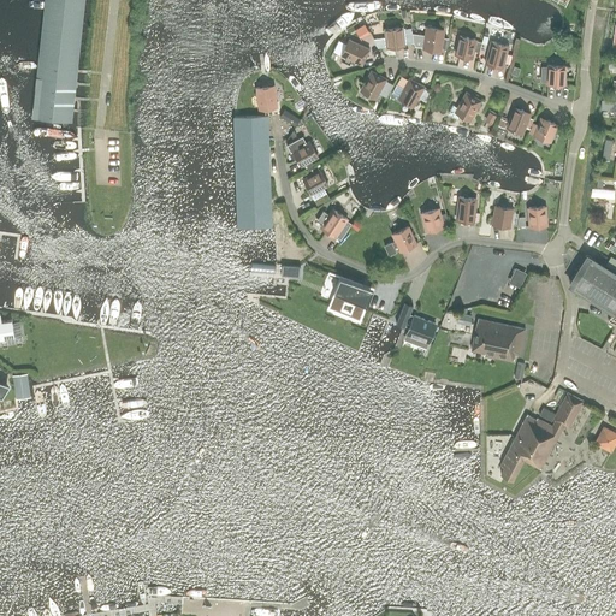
[(36,94),(33,118),(72,122),(73,112),(73,110),(75,101),(75,100),(75,98),(76,87),(78,67),(83,23),(84,13),(84,0),(45,0),(45,10),(43,19),(36,94)]
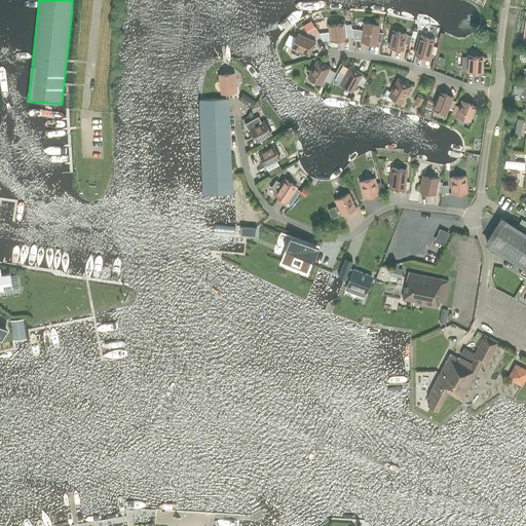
[(311,22),(303,26),(307,32),(314,28),(311,22)]
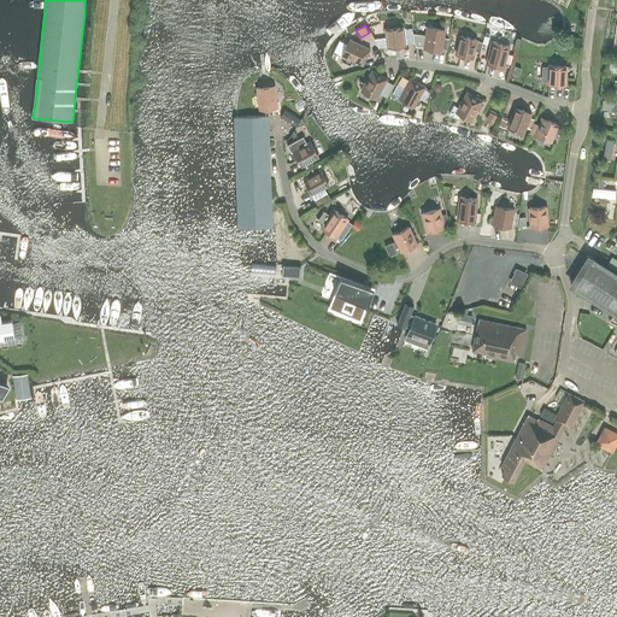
[(386,39),(375,40),(380,48),(387,47),(387,48),(405,47),(405,45),(415,43),(413,34),(412,30),(404,31),(403,28),(386,30),(386,39)]
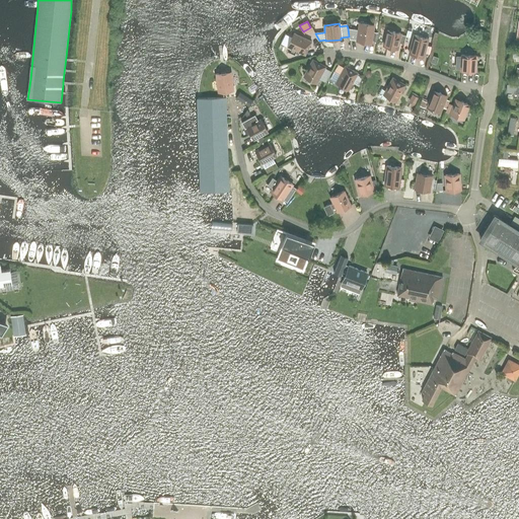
[(358,29),(348,28),(349,36),(349,39),(357,40),(357,42),(371,44),(372,40),(373,32),(374,25),(359,23),(358,29)]
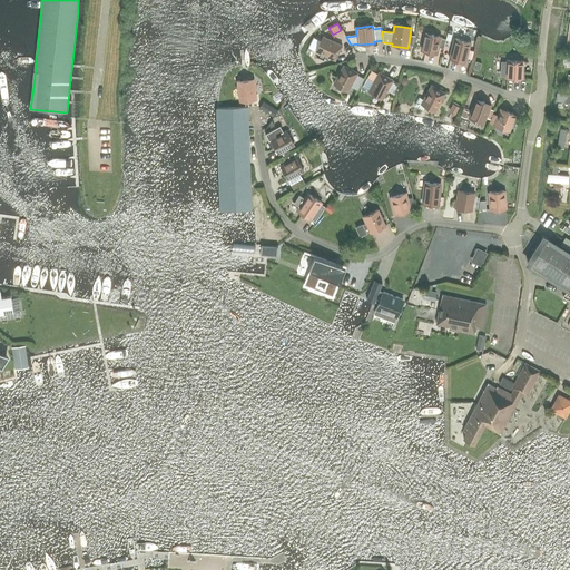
[(444,48),(445,39),(440,38),(441,38),(424,33),(421,51),(436,55),(439,47),(444,48)]
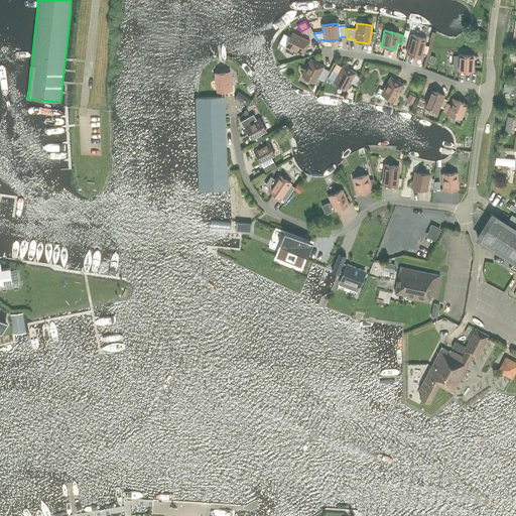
[(283,35),(279,44),(286,47),(303,55),(309,41),(292,33),(290,38),(283,35)]
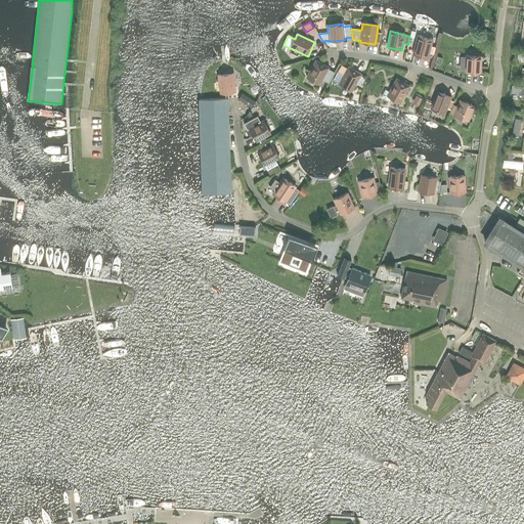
[(431,46),(432,40),(418,36),(412,54),(427,58),(429,53),(431,46)]
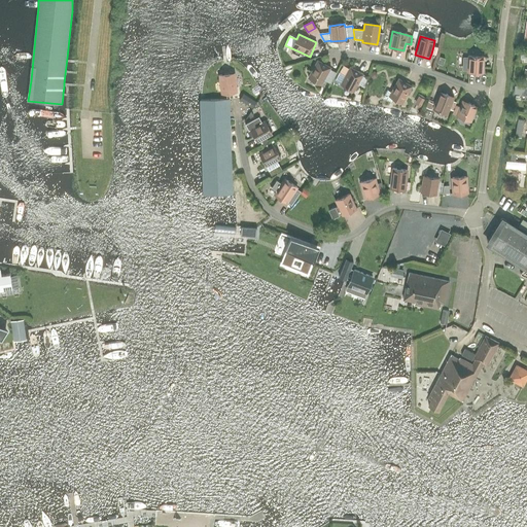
[(468,57),(468,59),(464,58),(463,70),(468,70),(467,72),(483,73),(484,57),(468,57)]
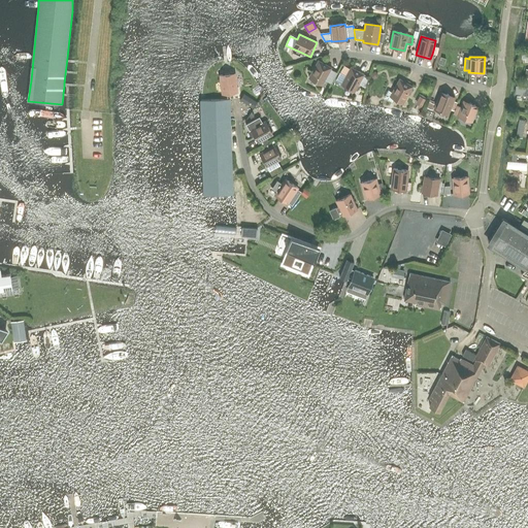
[(330,71),(331,68),(318,61),(308,78),(322,86),(325,79),(330,71)]
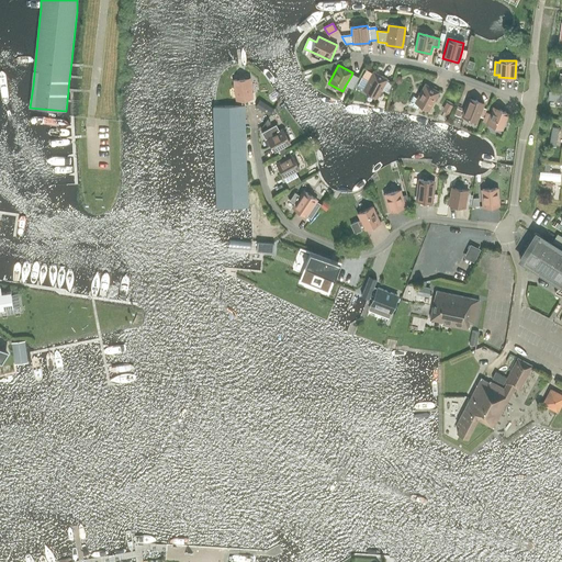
[(366,70),(362,78),(368,81),(372,74),(366,70)]
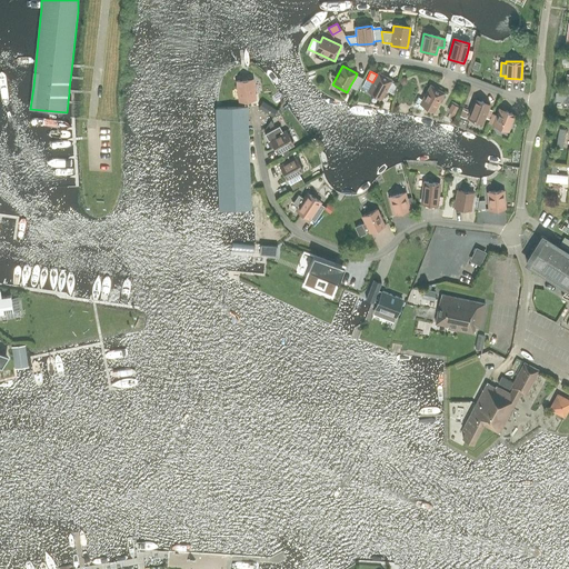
[(366,79),(361,87),(368,91),(382,99),(387,91),(391,82),(392,81),(378,72),(377,75),(372,82),(367,79),(366,79)]
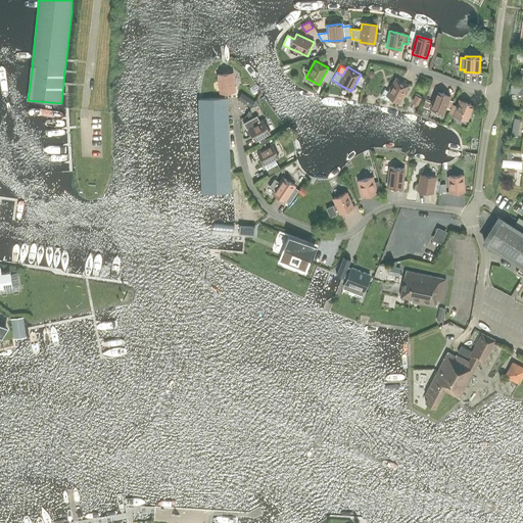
[(332,74),(327,70),(322,79),(328,82),(332,74)]
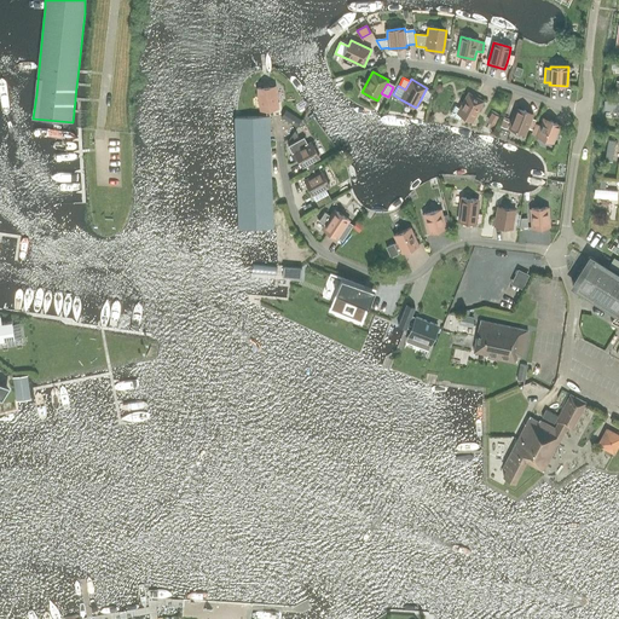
[(276,86),(258,88),(260,110),(278,108),(276,86)]
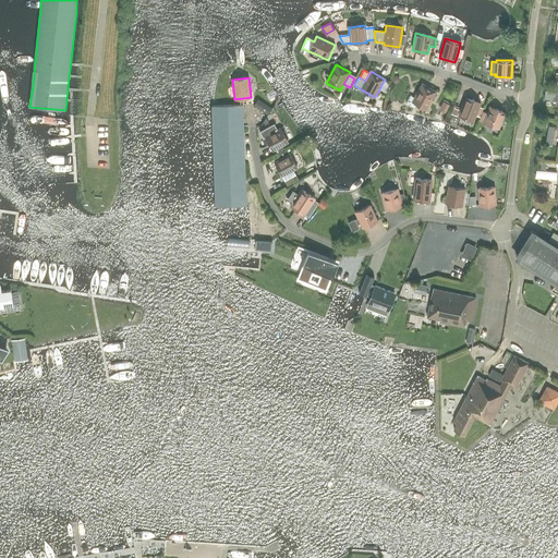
[(384,81),(379,89),(386,93),(389,83),(384,81)]
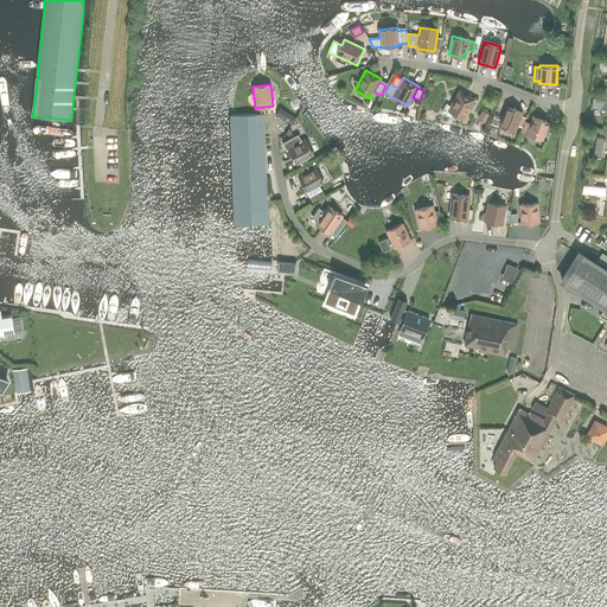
[(464,120),(474,100),(459,91),(451,107),(446,104),(442,113),(451,117),(453,114),(464,120)]
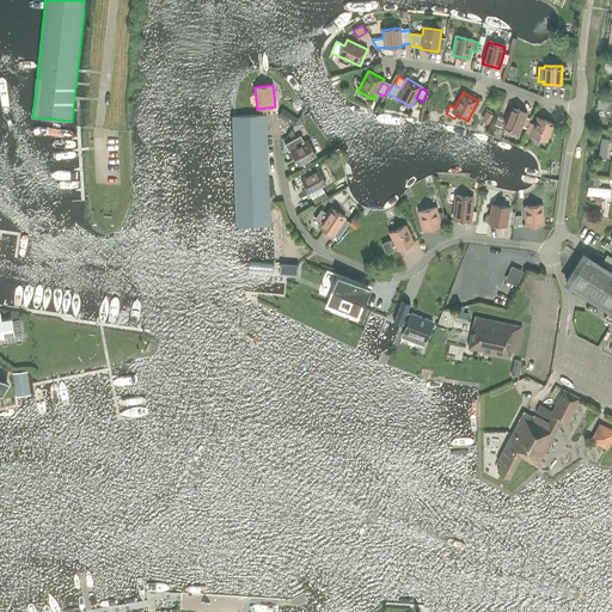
[(519,133),(522,126),(526,116),(527,114),(510,106),(503,127),(519,133)]
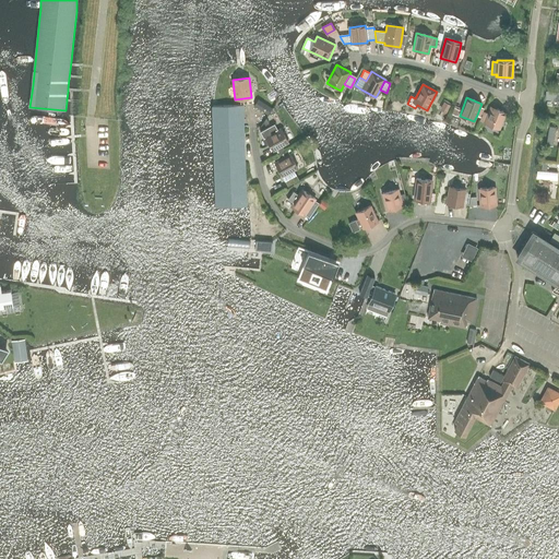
[(445,114),(450,106),(444,103),(440,110),(445,114)]
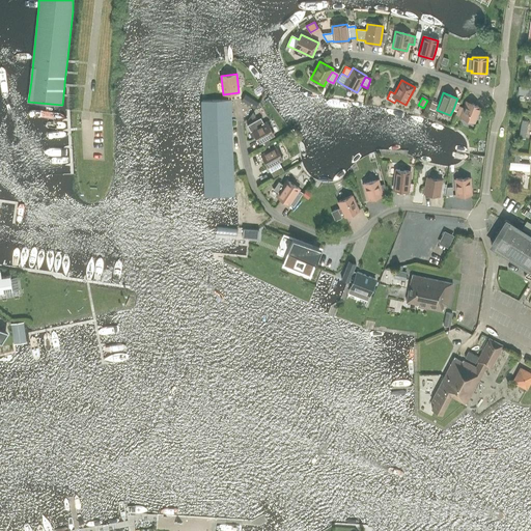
[(231,100),(202,101),(202,120),(205,196),(234,195),(231,119),(231,100)]
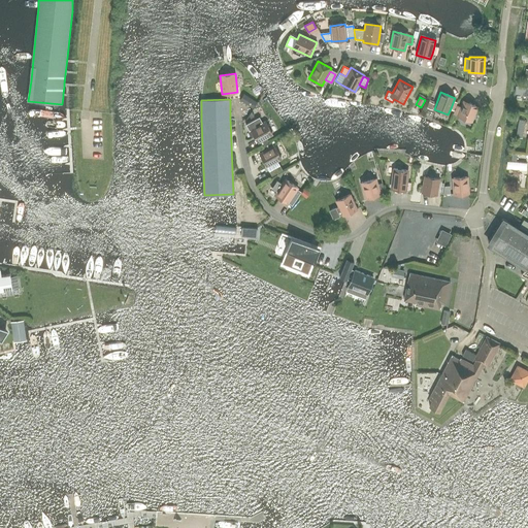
[(477,107),(464,101),(461,106),(458,116),(458,117),(471,122),(477,107)]
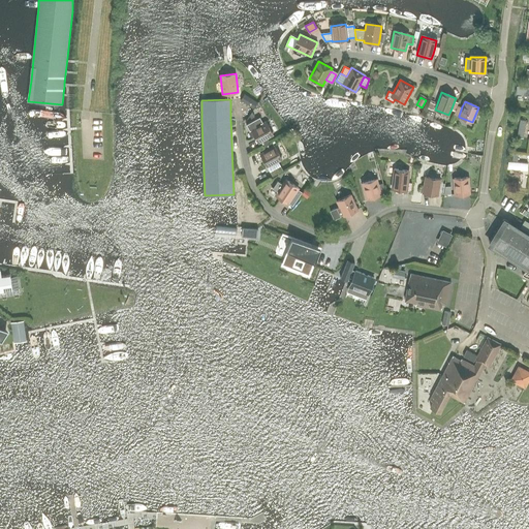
[(256,119),(246,124),(250,130),(251,129),(258,143),(261,141),(265,146),(269,143),(267,138),(273,134),(266,121),(259,125),(256,119)]
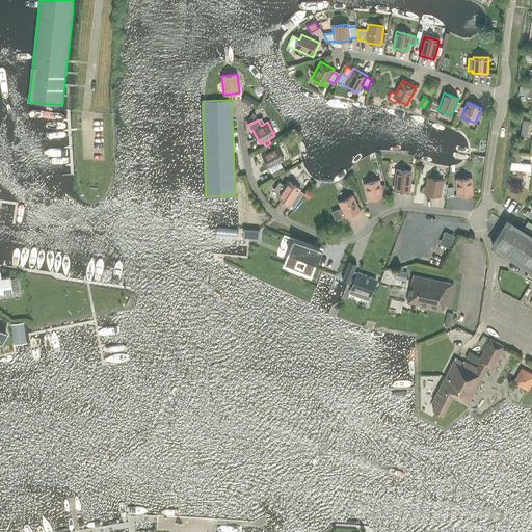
[(270,143),(266,147),(268,151),(262,155),(269,167),(284,160),(273,142),(270,143)]
